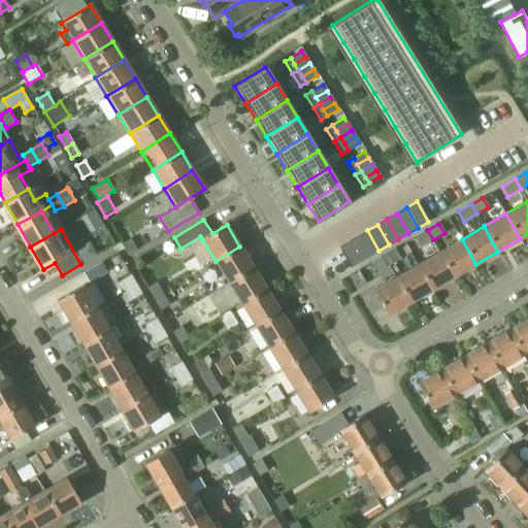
[(367,230),(357,236),(369,256),(378,251),(367,230)]
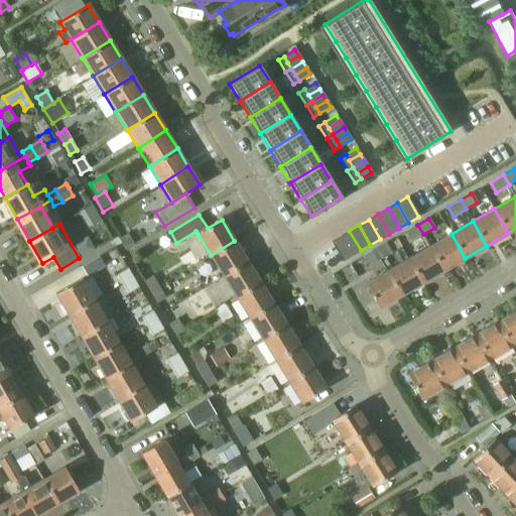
[(423,234),(417,225),(405,232),(411,241),(423,234)]
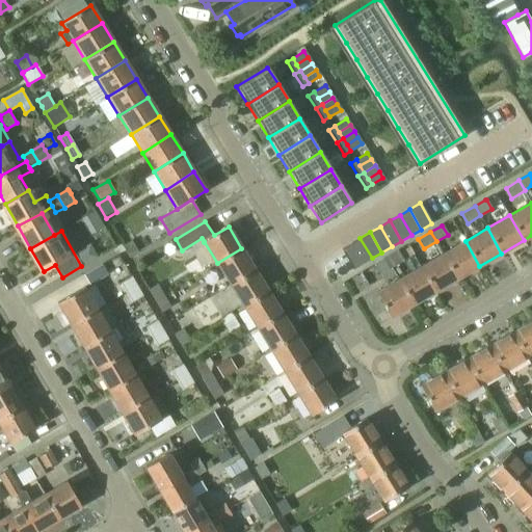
[(360,238),(350,243),(362,264),(372,258),(360,238)]
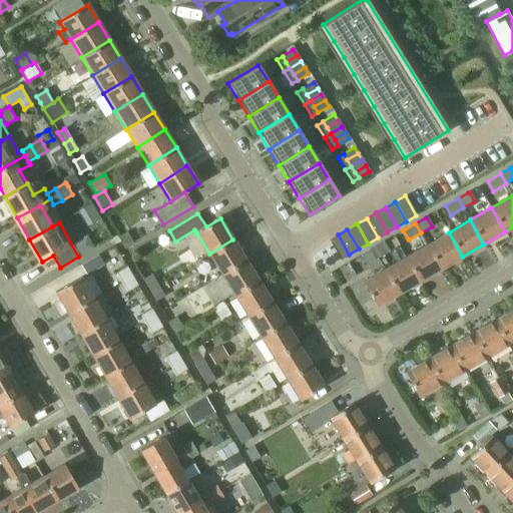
[(127,231),(119,237),(125,247),(133,242),(127,231)]
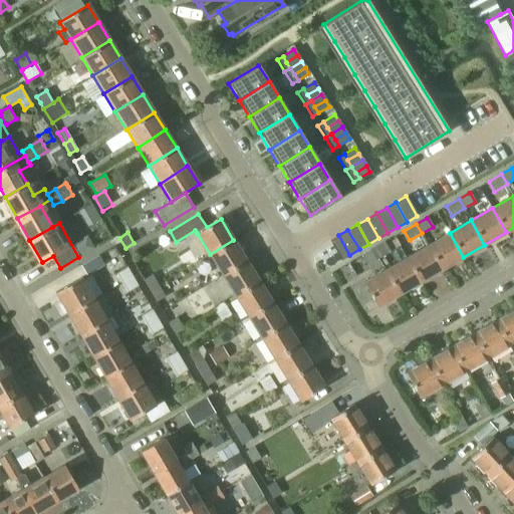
[(450,233),(428,246),(442,270),(463,257),(450,233)]
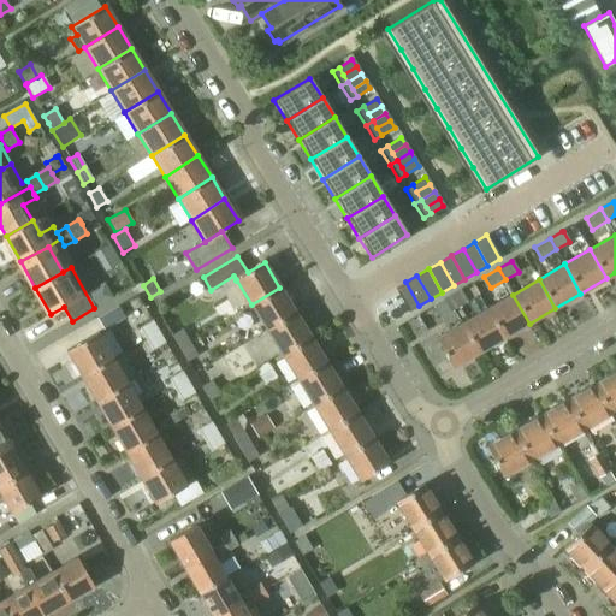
[(406,282),(394,289),(408,312),(419,306),(406,282)]
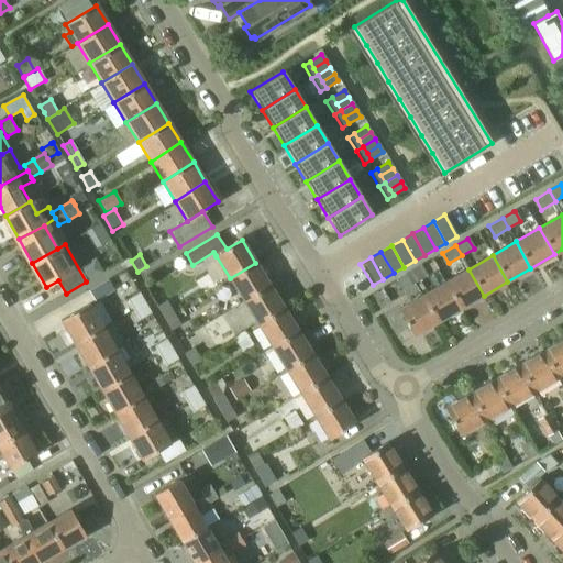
[(230,278),(244,301),(271,285),(255,263),(230,278)]
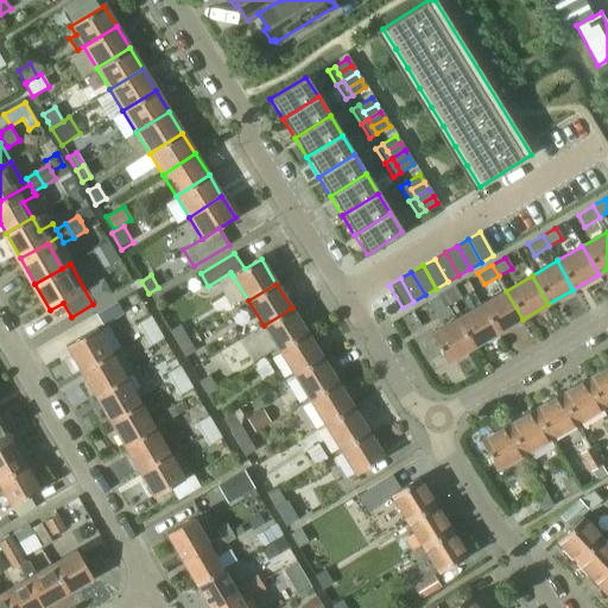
[(455,286),(442,295),(448,305),(461,298),(455,286)]
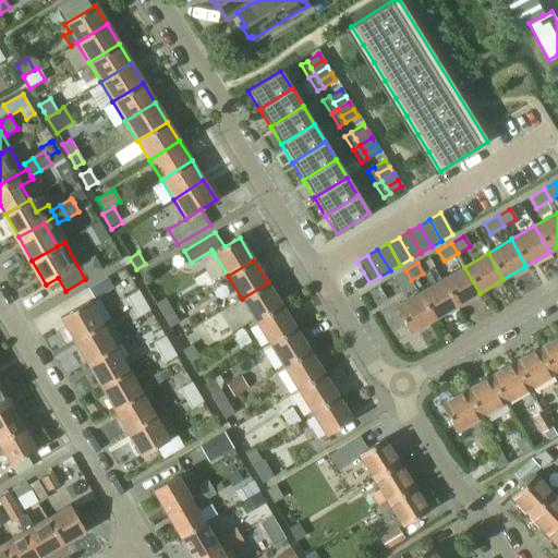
[(464,267),(441,280),(456,306),(480,293),(464,267)]
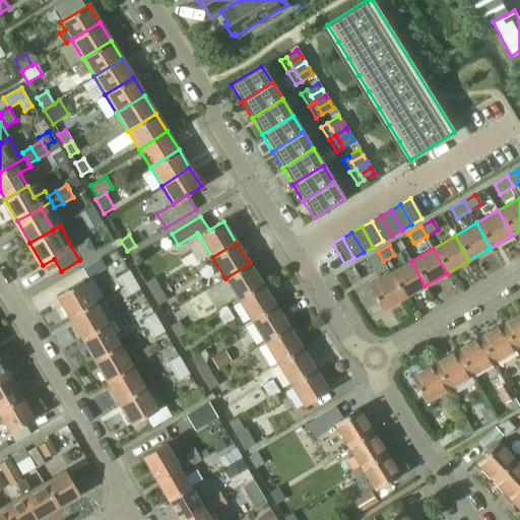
[(383,261),(378,252),(366,259),(371,268),(383,261)]
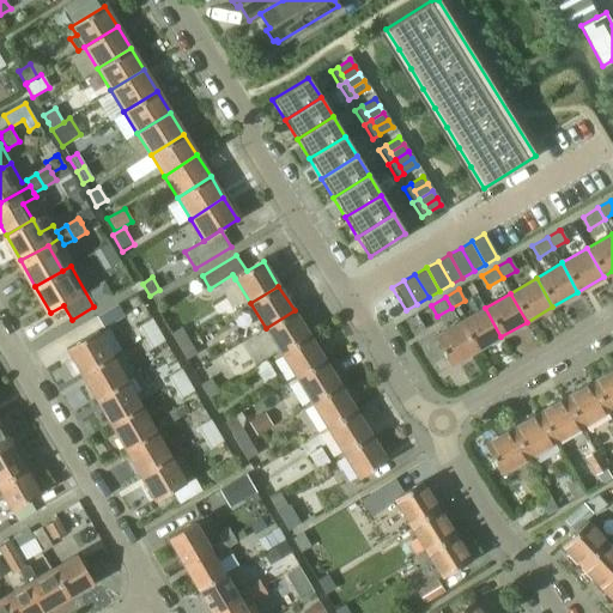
[(125,319),(117,304),(95,317),(103,331),(125,319)]
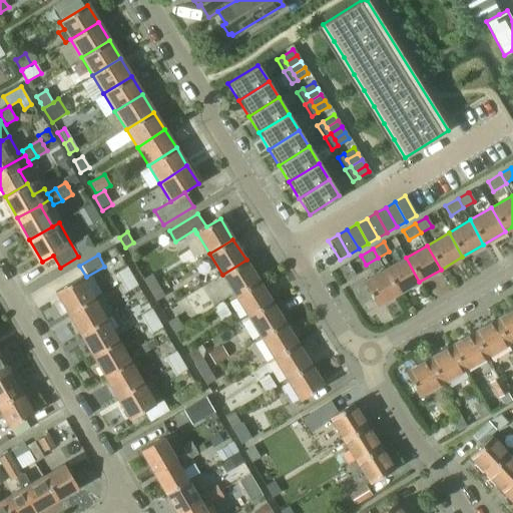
[(406,258),(385,270),(398,294),(419,282),(406,258)]
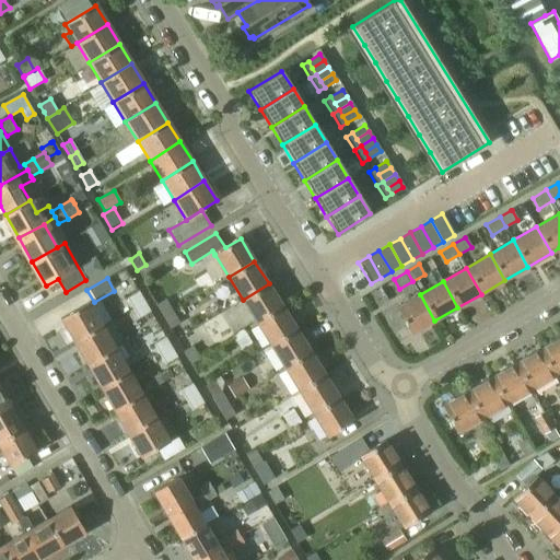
[(243,300),(257,323),(282,307),(269,283),(243,300)]
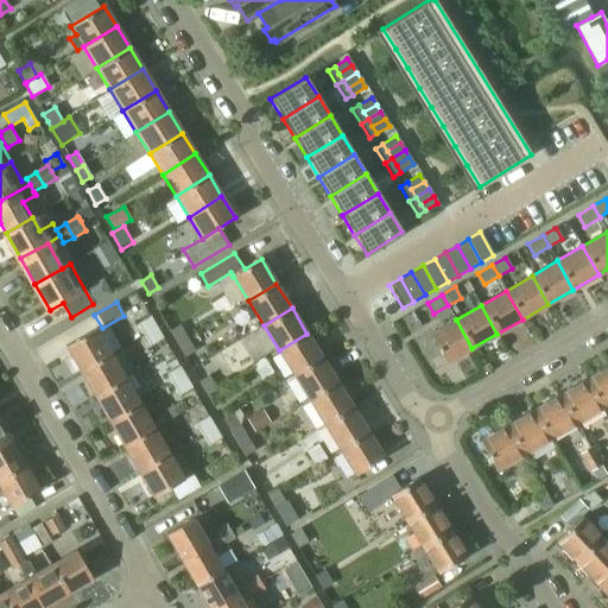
[(137,323),(143,335),(156,327),(150,316),(137,323)]
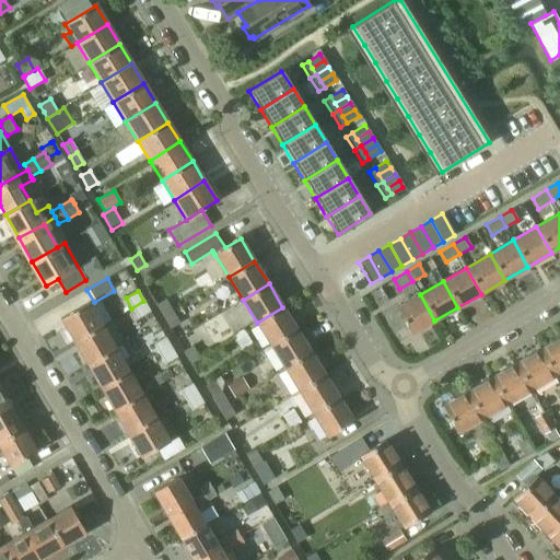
[(434,321),(420,294),(396,308),(411,335),(434,321)]
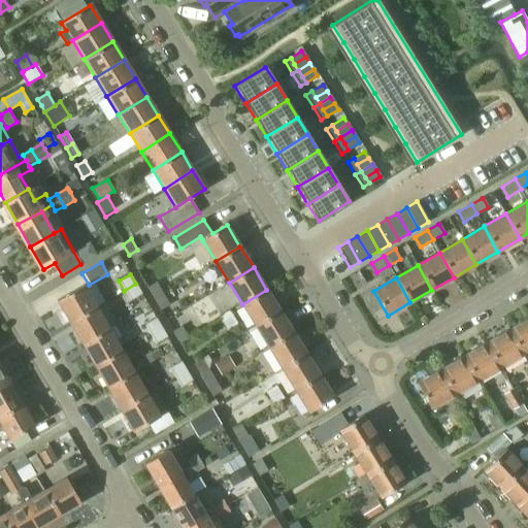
[(146,288),(154,300),(163,294),(156,283),(147,287),(146,288)]
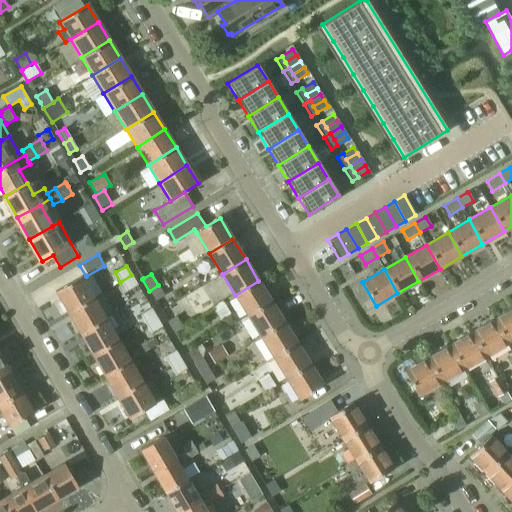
[(137,285),(131,275),(120,282),(126,291),(137,285)]
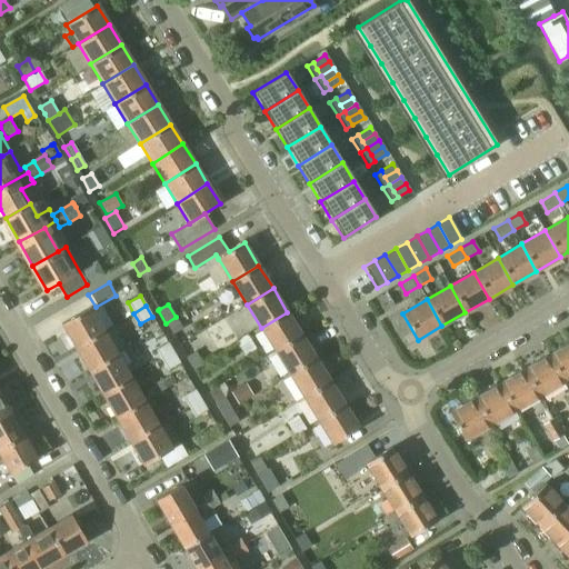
[(61,323),(76,347),(103,330),(90,307),(61,323)]
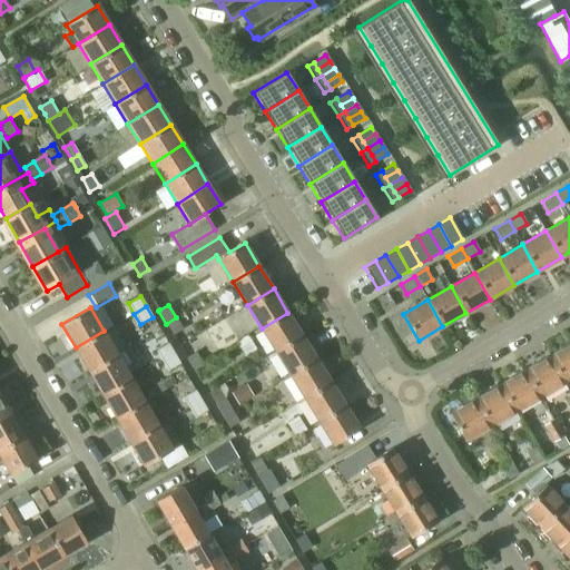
[(262,328),(276,352),(302,335),(287,313),(262,328)]
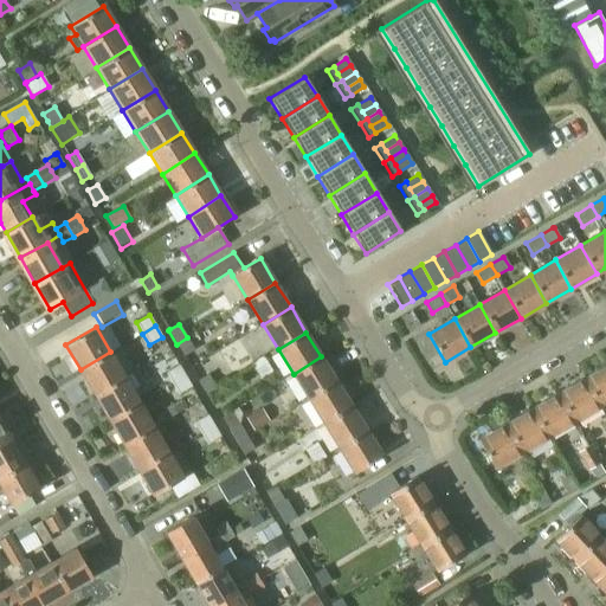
[(187,337),(176,345),(184,356),(194,350),(187,337)]
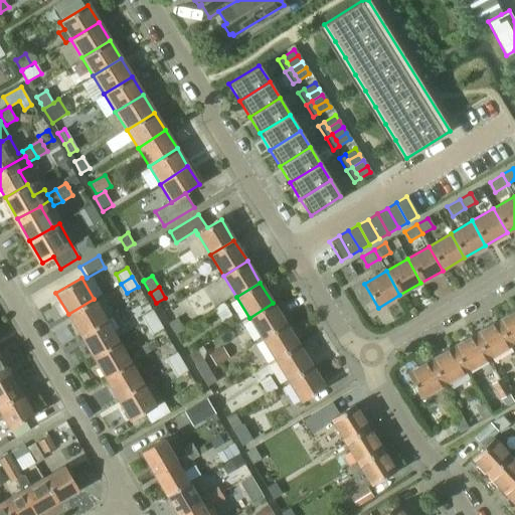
[(94,299),(68,314),(80,335),(107,321),(94,299)]
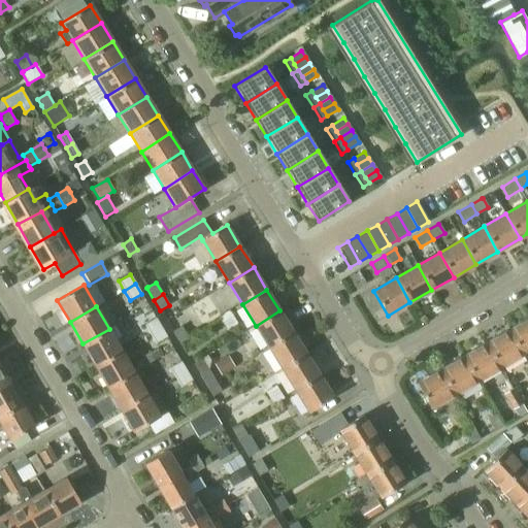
[(219,317),(227,331),(237,324),(229,310),(219,317)]
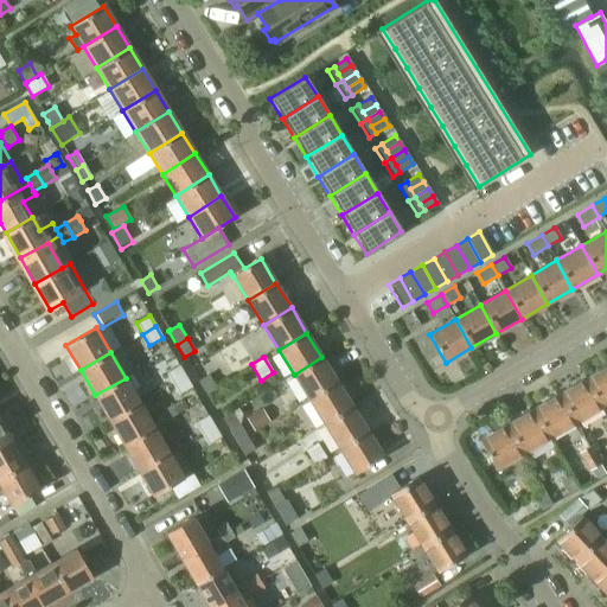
[(321,357),(294,375),(310,400),(337,382),(321,357)]
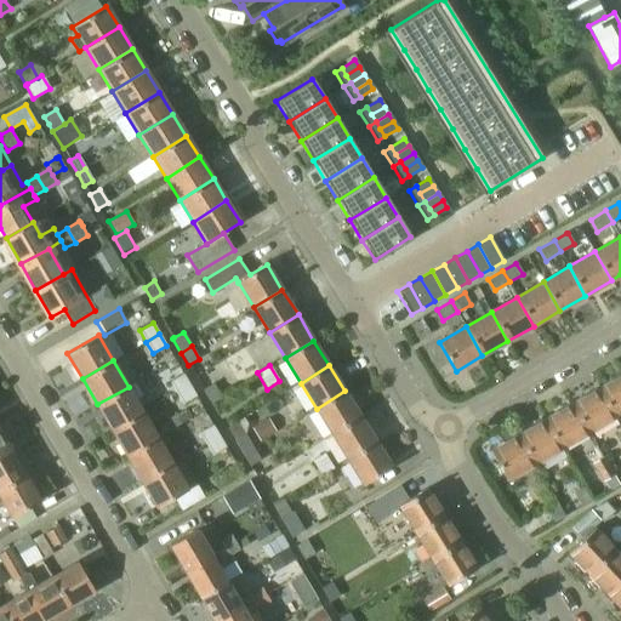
[(169,382),(176,393),(189,385),(183,374),(169,382)]
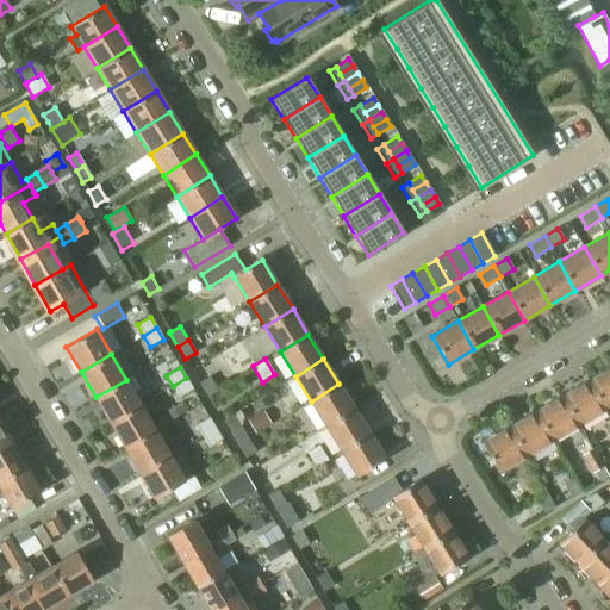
[(609,368),(587,381),(605,410),(609,406),(609,368)]
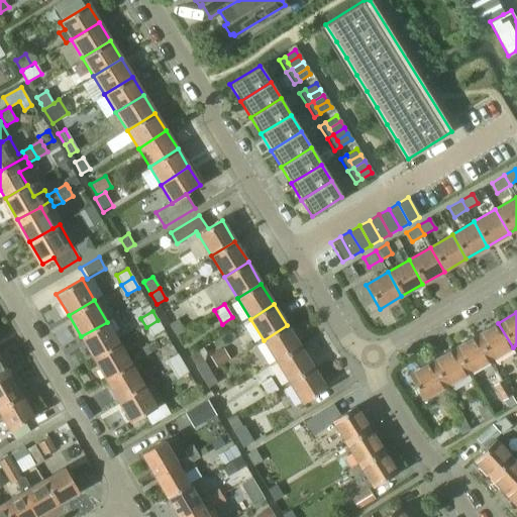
[(81,336),(93,358),(119,343),(113,332),(118,329),(112,318),(107,322),(81,336)]
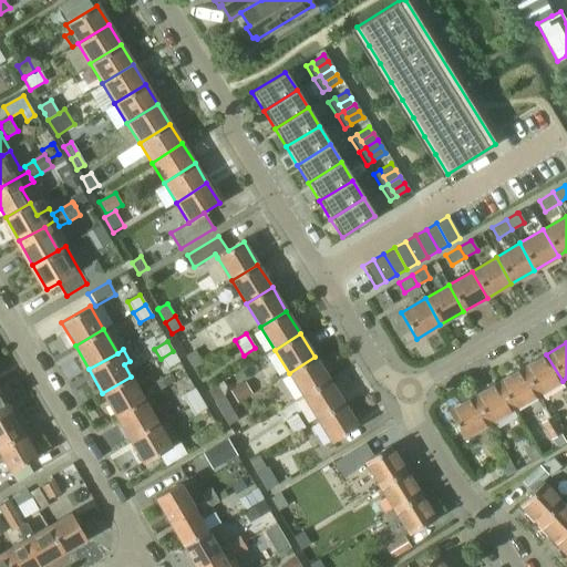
[(173,351),(161,359),(166,370),(179,362),(173,351)]
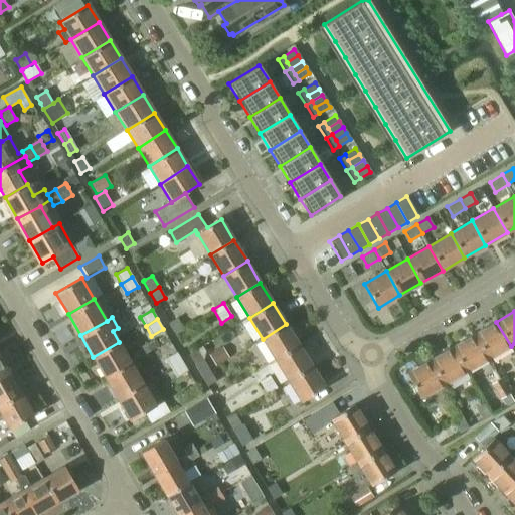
[(184,331),(177,319),(168,324),(175,336),(184,331)]
